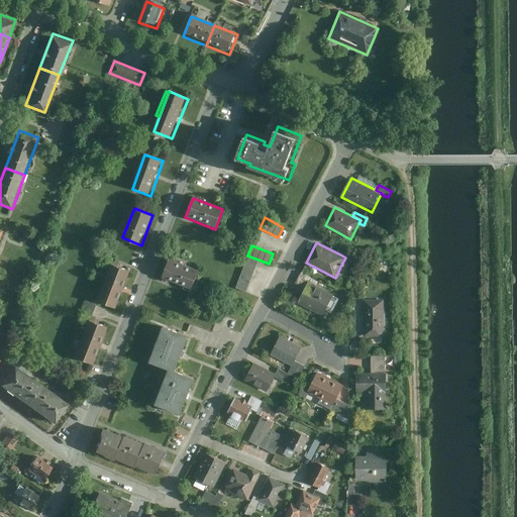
[(343,249),(340,254),(345,257),(341,265),(349,269),(355,256),(343,249)]
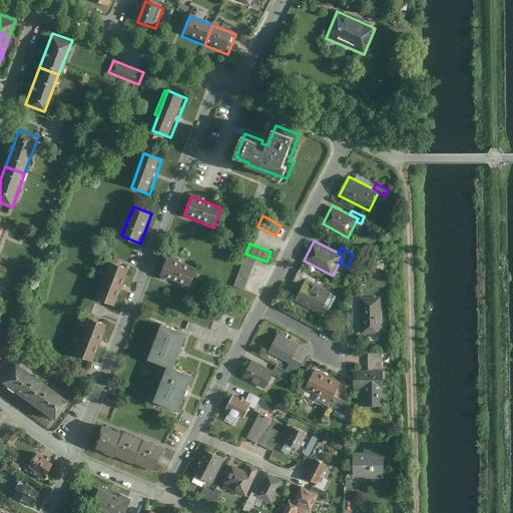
[(234,287),(244,291),(257,259),(247,254),(234,287)]
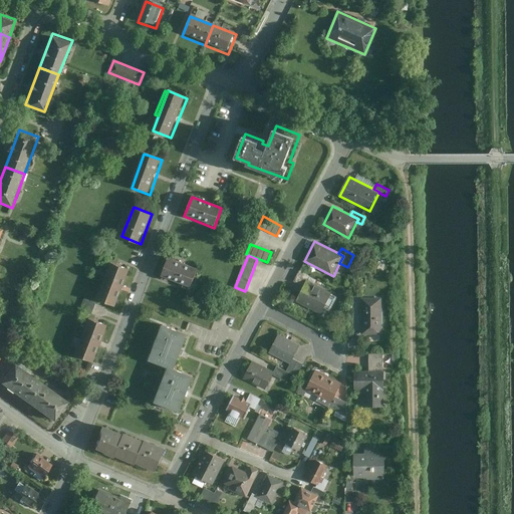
[(198,270),(169,258),(161,277),(191,288),(198,270)]
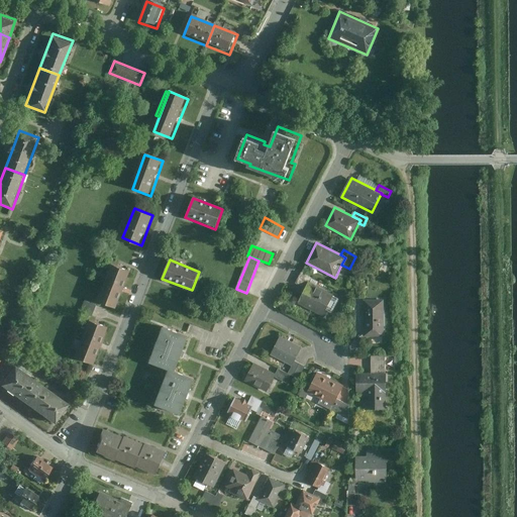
[(116,307),(131,271),(113,264),(99,300),(116,307)]
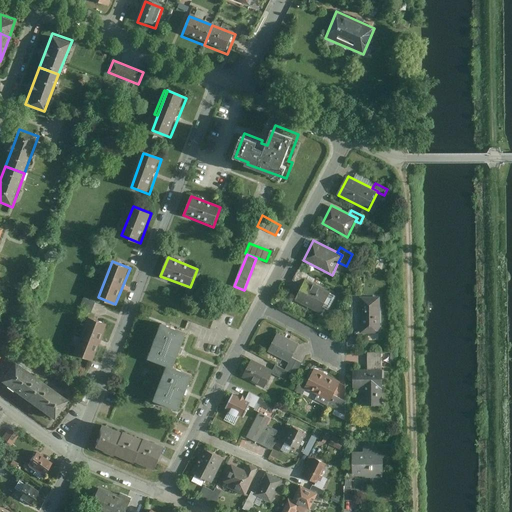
[(332,292),(307,279),(296,300),(321,313),(332,292)]
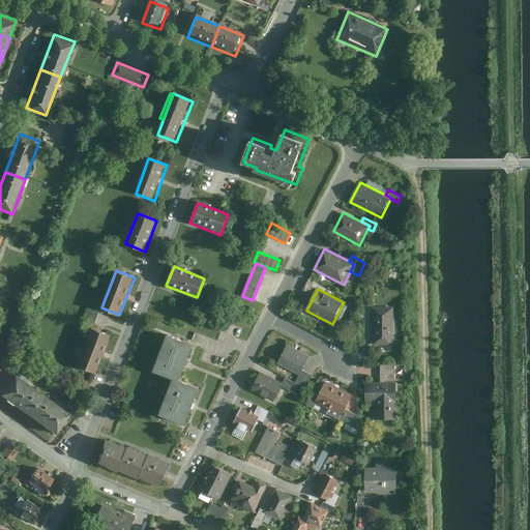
[(99,313),(88,307),(83,320),(95,324),(97,319),(99,313)]
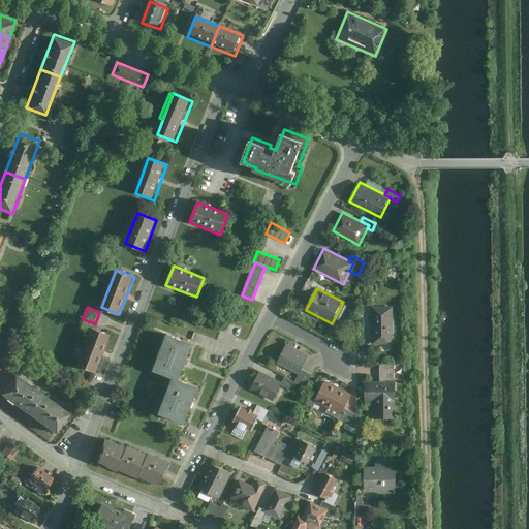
[(395,344),(394,307),(373,307),(373,345),(395,344)]
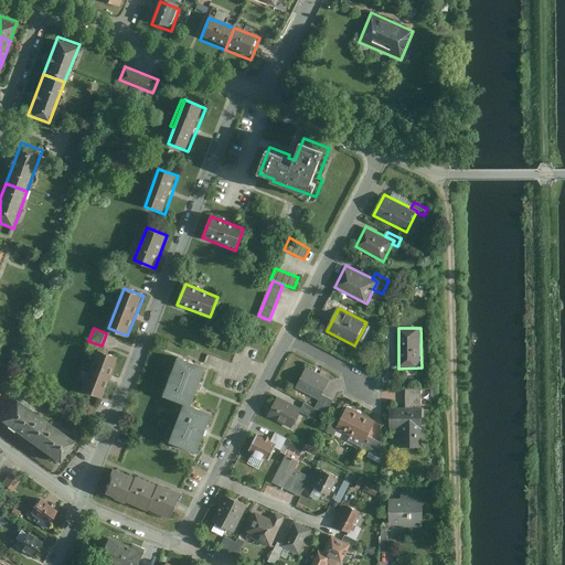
[(104,397),(119,358),(99,350),(83,390),(104,397)]
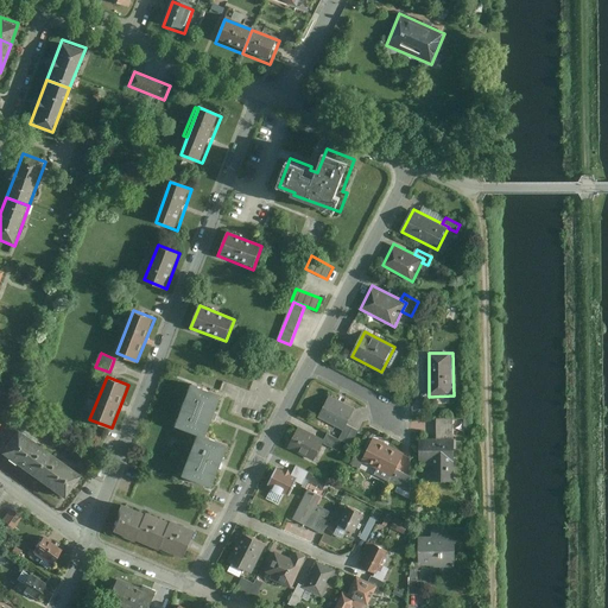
[(201,435),(208,437),(216,417),(225,396),(219,393),(194,384),(178,425),(201,435)]
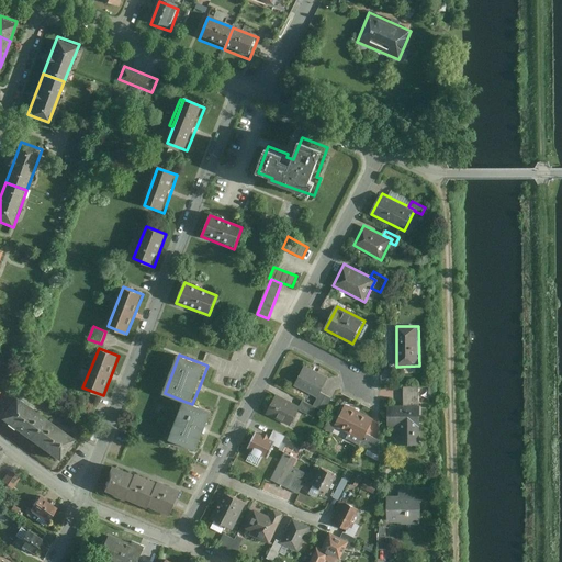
[(328,378),(305,367),(295,386),(318,398),(321,393),(328,378)]
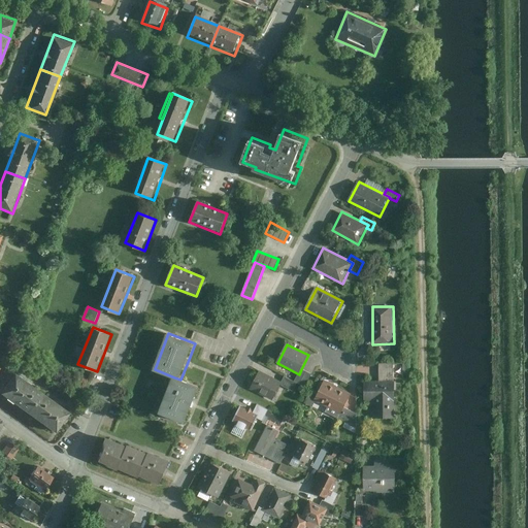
[(380,381),(394,381),(394,364),(381,364),(380,381)]
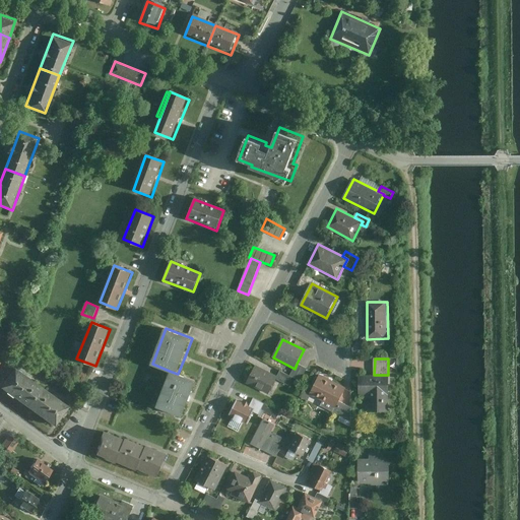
[(308,369),(297,364),(295,369),(290,376),(294,378),(301,382),(308,369)]
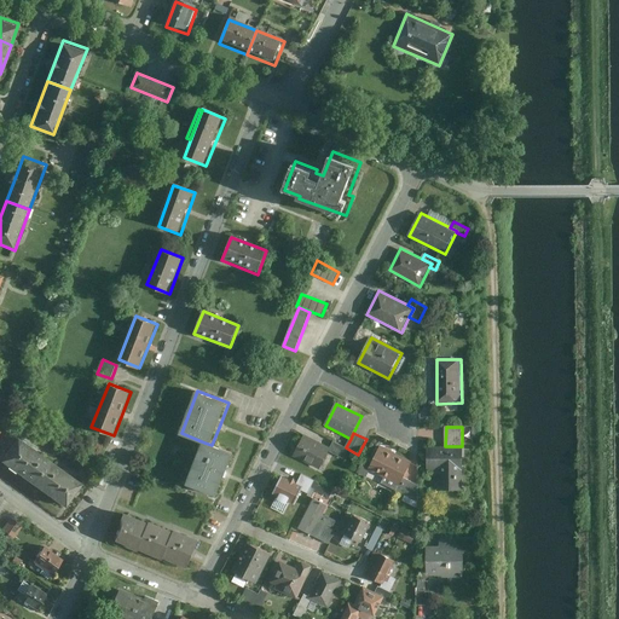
[(331,447),(305,435),(294,457),(320,469),(329,451),(331,447)]
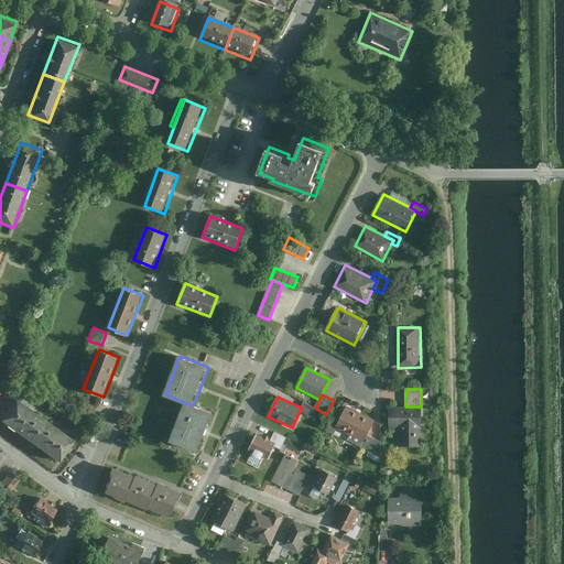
[(31,409),(15,399),(0,420),(0,421),(29,442),(45,420),(31,409)]
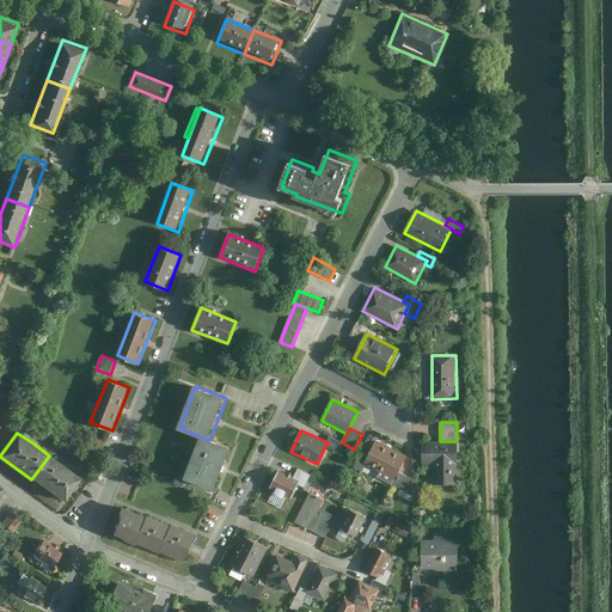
[(330,436),(328,442),(325,446),(341,454),(346,445),(342,442),(330,436)]
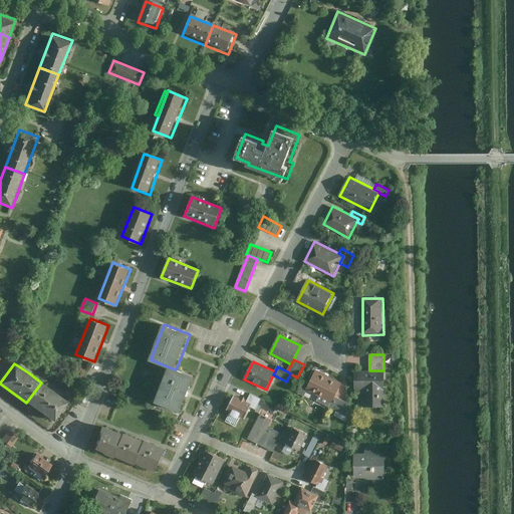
[(176,369),(170,367),(157,403),(182,412),(189,396),(196,376),(176,369)]
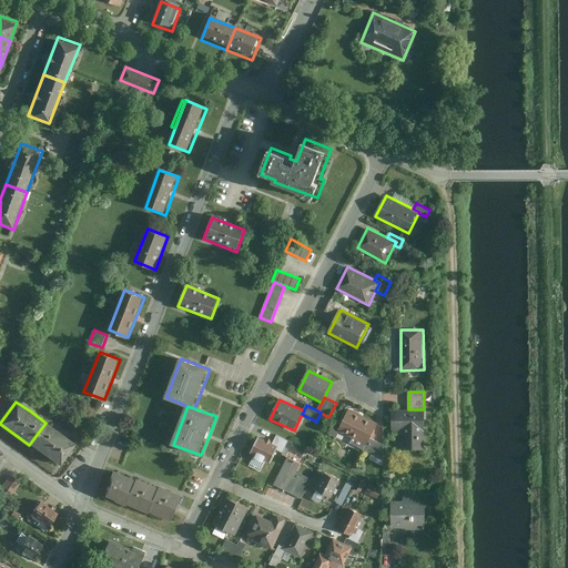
[(378,424),(350,408),(338,430),(367,446),(373,436),(378,424)]
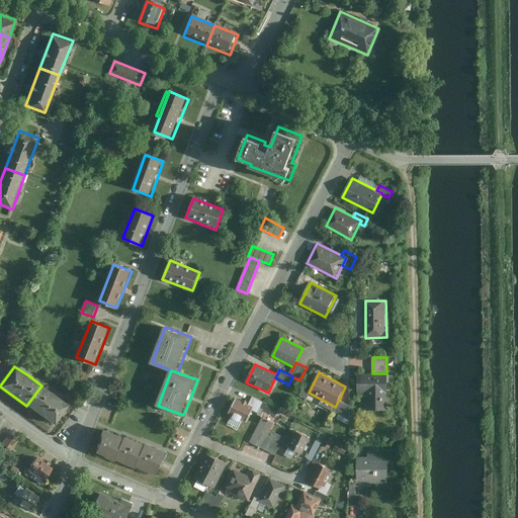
[(372,373),(358,374),(358,395),(367,395),(367,411),(389,411),(389,373),(386,373),(372,373)]
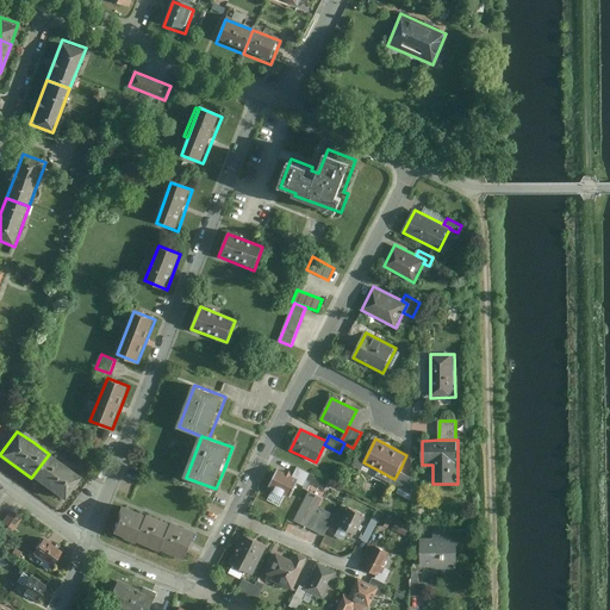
[(64,466),(49,454),(31,478),(63,502),(81,477),(64,466)]
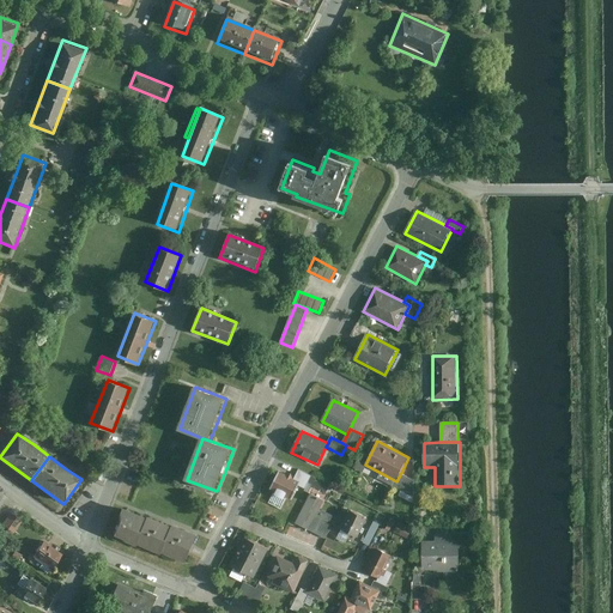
[(299,469),(295,479),(301,483),(299,486),(305,489),(313,477),(299,469)]
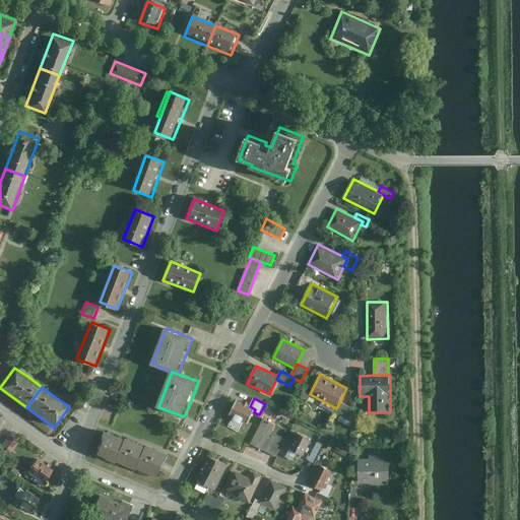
[(352,404),(341,399),(336,408),(333,412),(352,423),(352,404)]
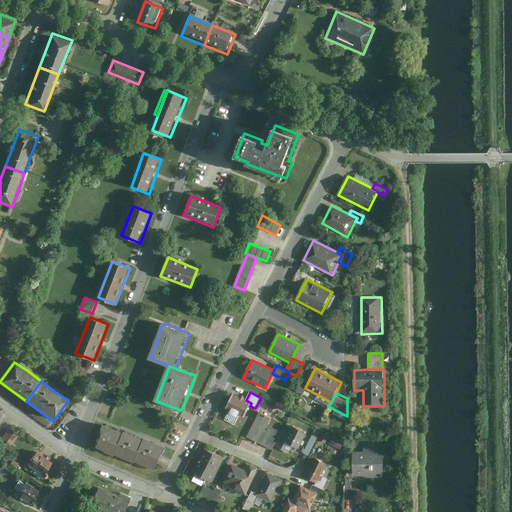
[(246,400),(234,395),(226,410),(244,418),(250,406),(251,403),(246,400)]
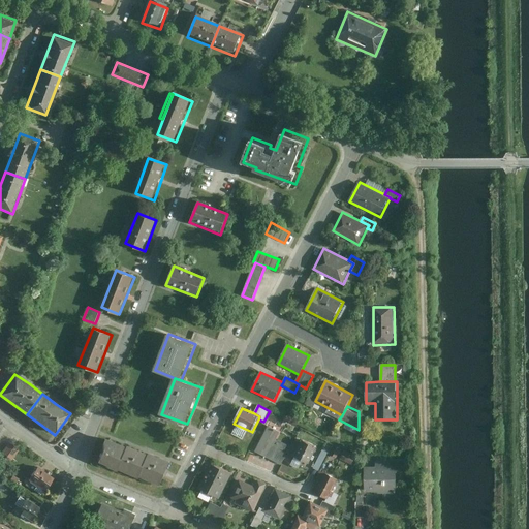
[(280,433),(269,427),(255,453),(282,465),(287,453),(273,446),(280,433)]
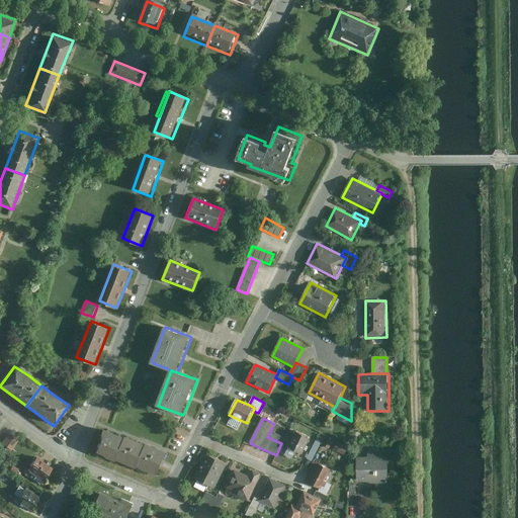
[(117,460),(125,438),(115,434),(105,430),(96,453),(116,461),(117,460)]
